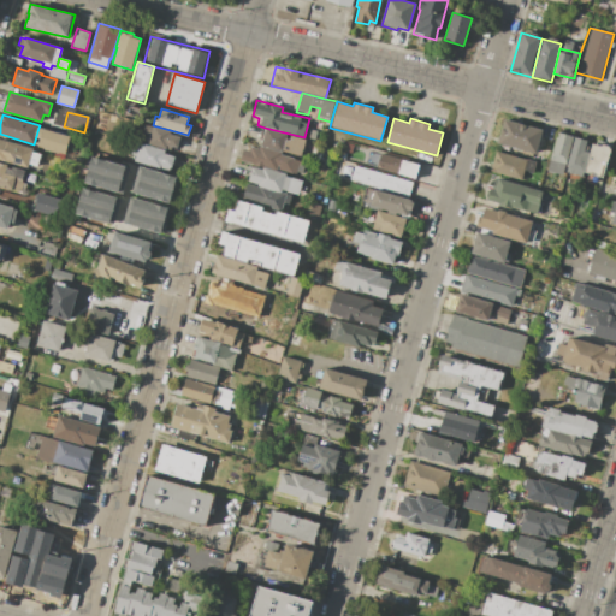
[(534,154),(497,143),(504,118),(542,129),(534,154)]
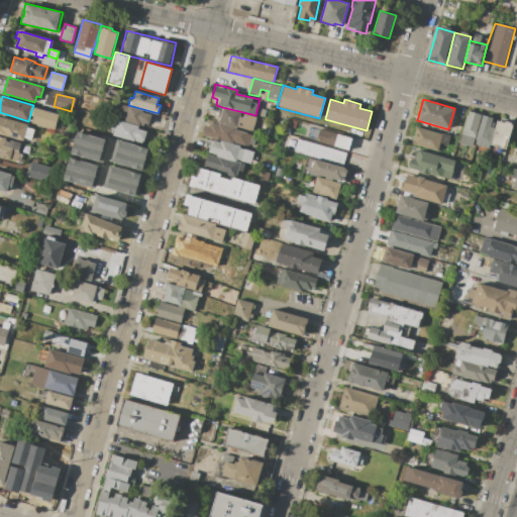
[(139,125),(124,121),(127,113),(119,111),(121,104),(128,106),(128,105),(143,110),(143,112),(151,115),(149,124),(140,121),(139,125)]
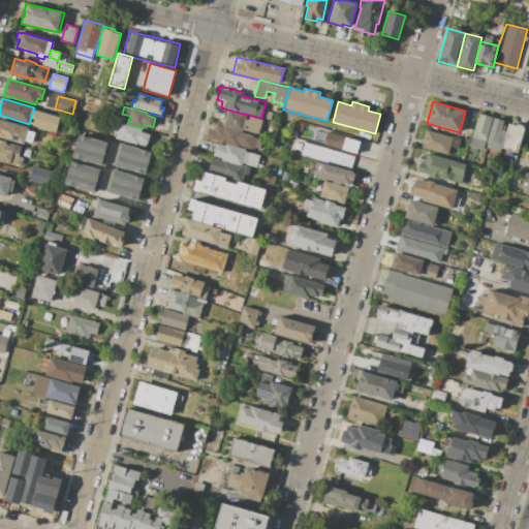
[(60,117),(56,132),(32,126),(34,118),(31,117),(33,110),(60,117)]
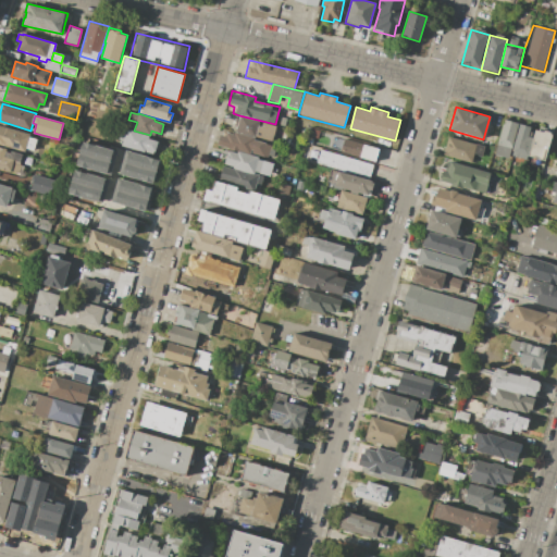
[(234,134),(239,115),(275,124),(276,125),(271,144),(234,134)]
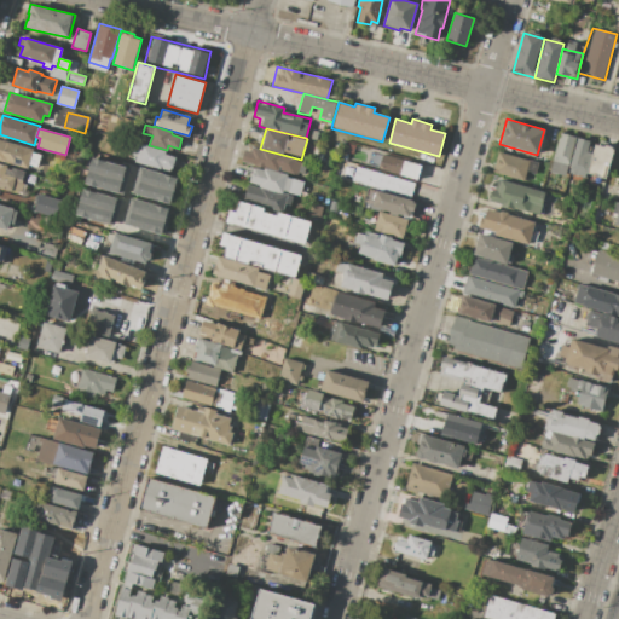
[(319,132),(317,140),(310,139),(313,129),(319,132)]
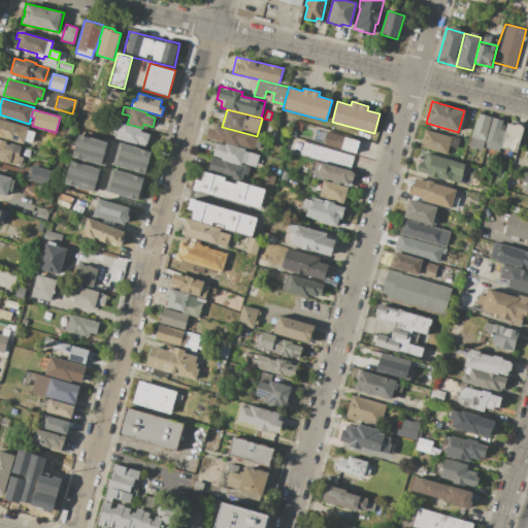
[(467,147),(477,113),(492,118),(483,149),(482,152),(467,147)]
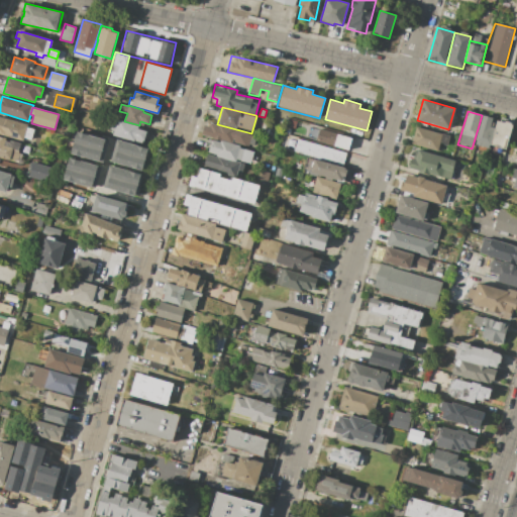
[(482,115),(497,119),(497,120),(490,144),(489,149),(473,145),(482,115)]
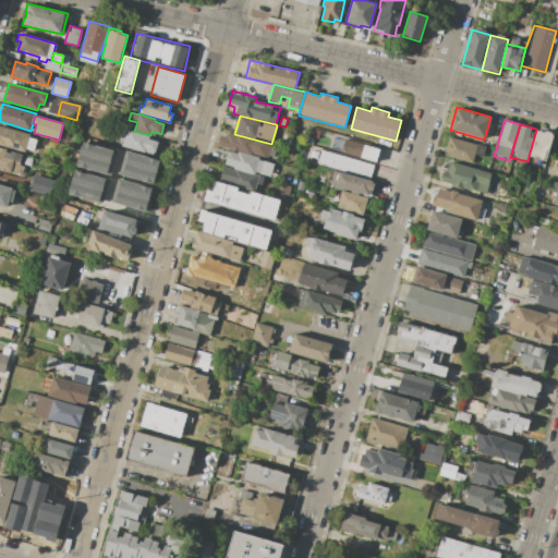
[(0,145),(25,153),(26,148),(29,137),(31,134),(0,125),(0,145)]
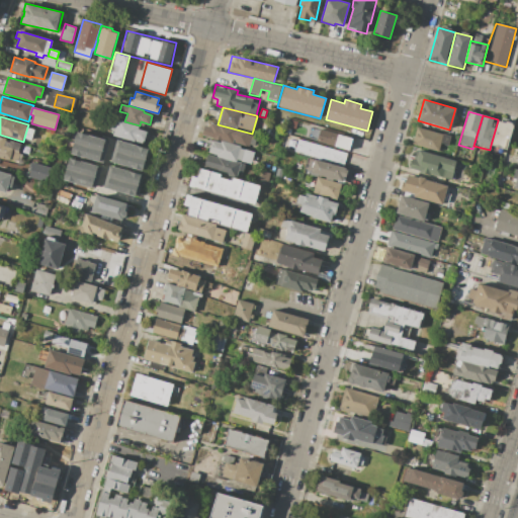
[(144,143),(136,141),(136,142),(112,135),(114,130),(108,128),(111,119),(119,121),(119,120),(140,125),(139,128),(147,132),(144,143)]
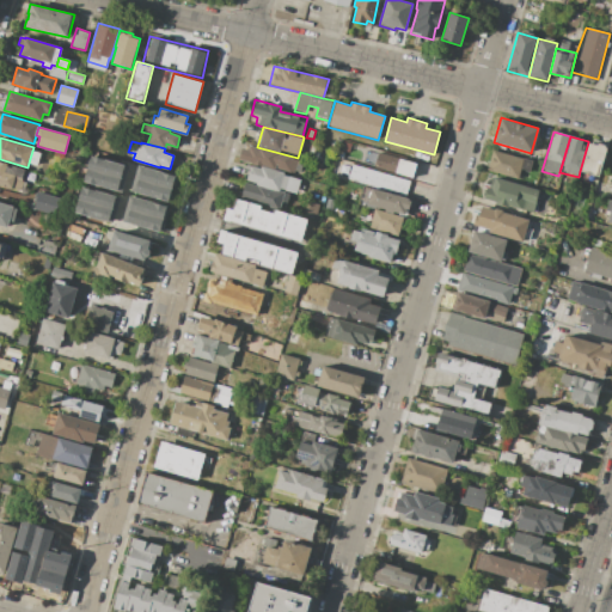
[(293,175),(298,158),(257,147),(243,142),(238,160),(251,164),(293,175)]
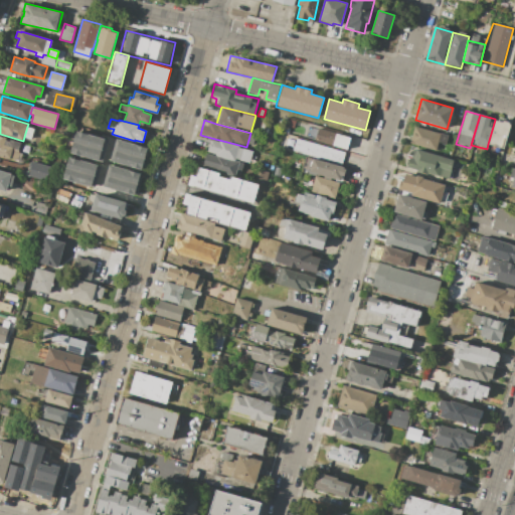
[(488,144),(504,148),(511,125),(509,122),(504,121),(501,122),(495,120),(488,144)]
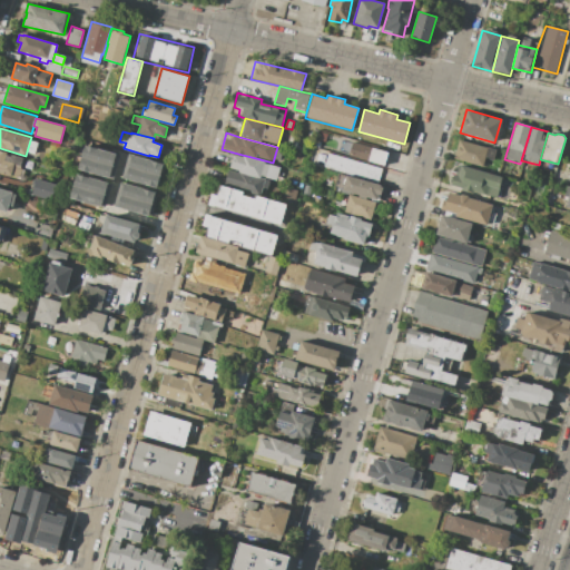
[(483,167),(489,148),(459,139),(453,158),(483,167)]
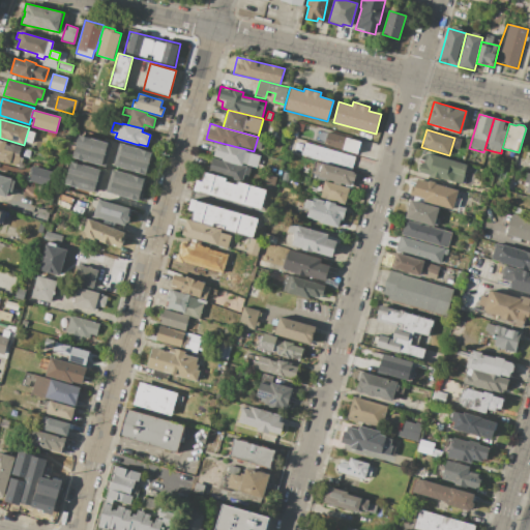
[(28,130),(35,133),(32,143),(25,141),(28,130)]
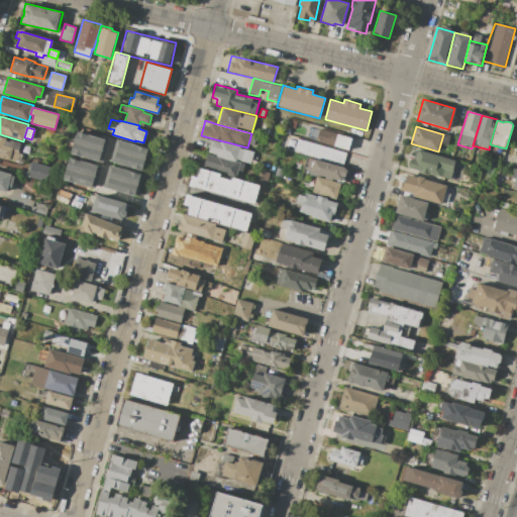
[(347,150),(351,137),(319,127),(315,140),(347,150)]
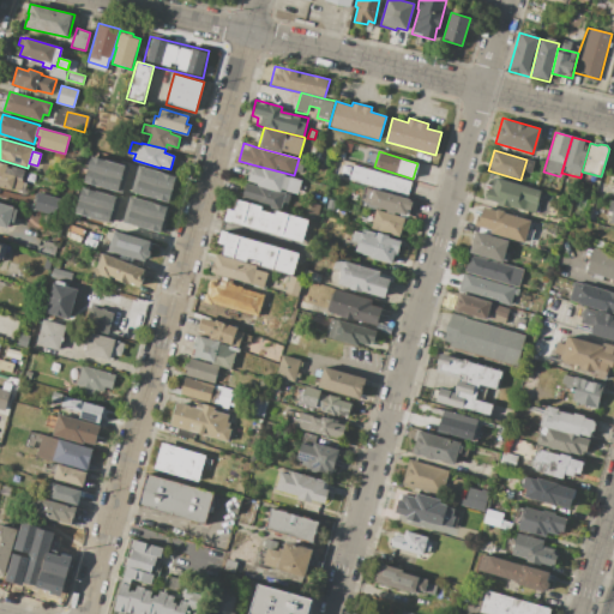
[(92,155),(130,167),(121,193),(84,181),(92,155)]
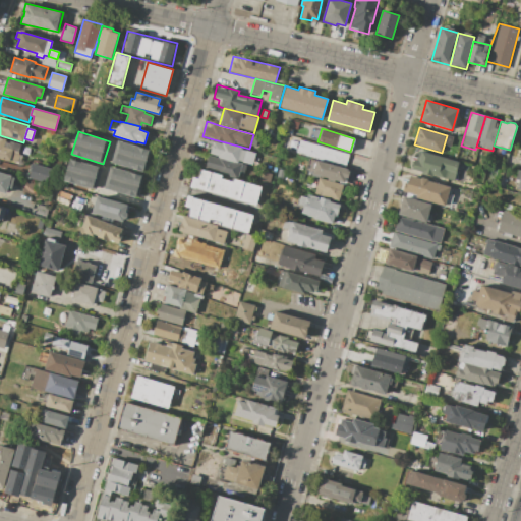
[(0,137),(6,139),(5,141),(10,142),(10,141),(20,143),(18,151),(19,152),(19,154),(21,155),(19,163),(10,160),(0,157),(0,137)]
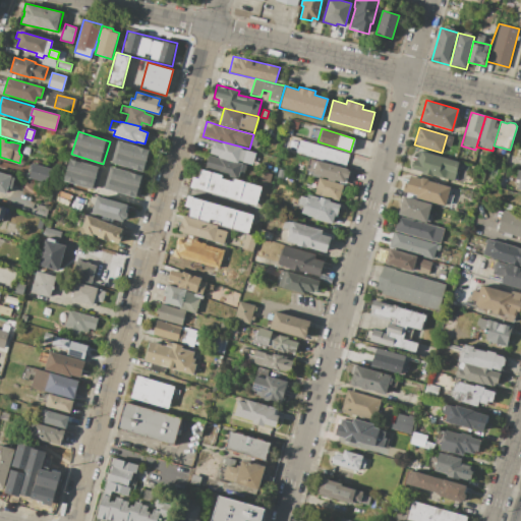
[(349,153),(297,138),(293,153),(315,159),(345,167),(349,153)]
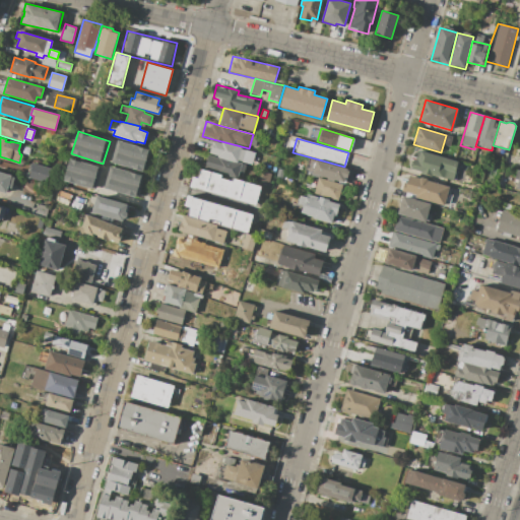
[(209,153),(213,139),(249,148),(259,151),(255,166),(247,164),(209,153)]
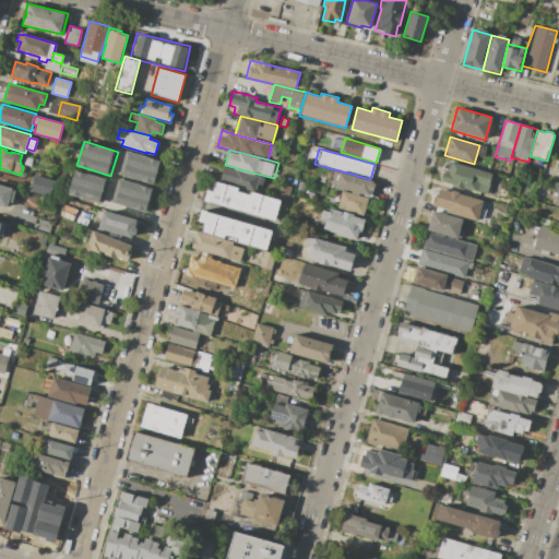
[(127,151),(120,174),(155,182),(161,161),(127,151)]
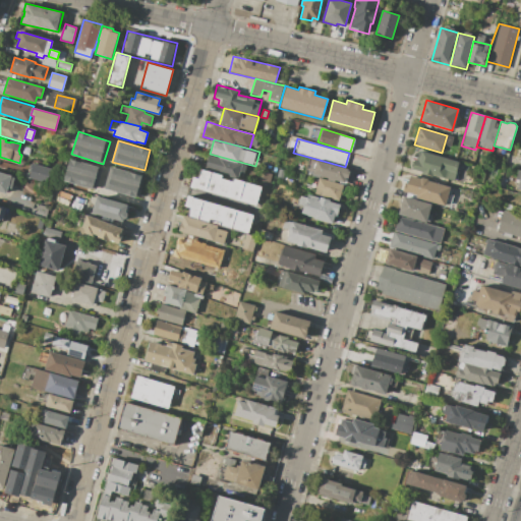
[(454,182),(460,162),(416,148),(410,168),(454,182)]
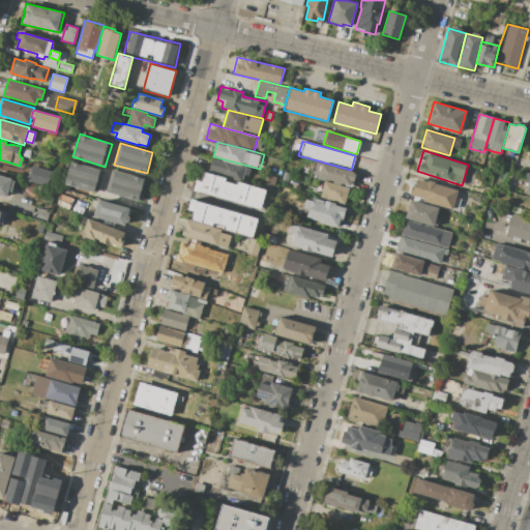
[(38,152),(64,159),(60,171),(39,165),(41,156),(36,154),(38,152)]
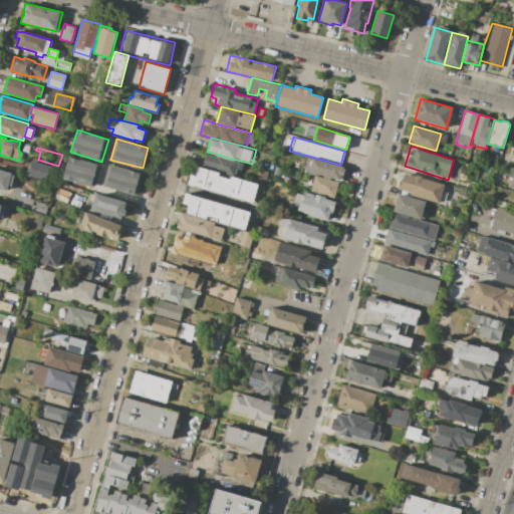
[(203,167),(207,152),(244,162),(240,177),(203,167)]
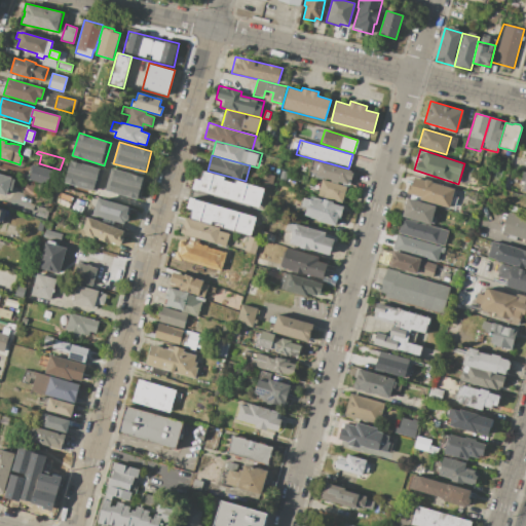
[(71,159),(104,170),(97,192),(65,183),(71,159)]
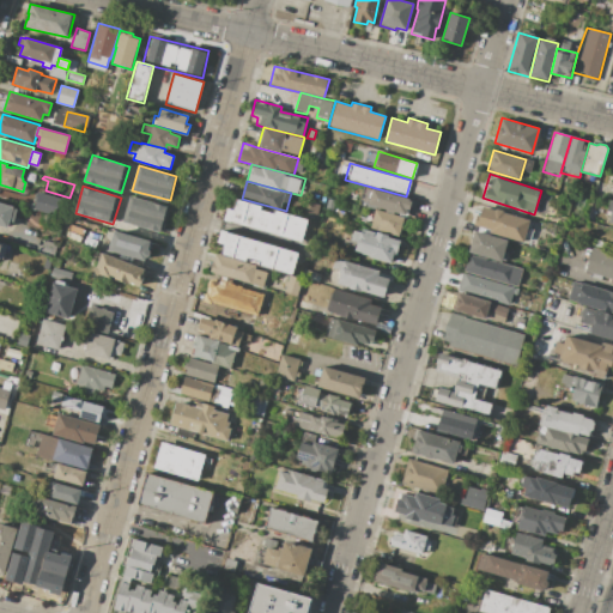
[(412,199),(406,196),(371,187),(365,207),(375,210),(405,219),(406,219),(412,199)]
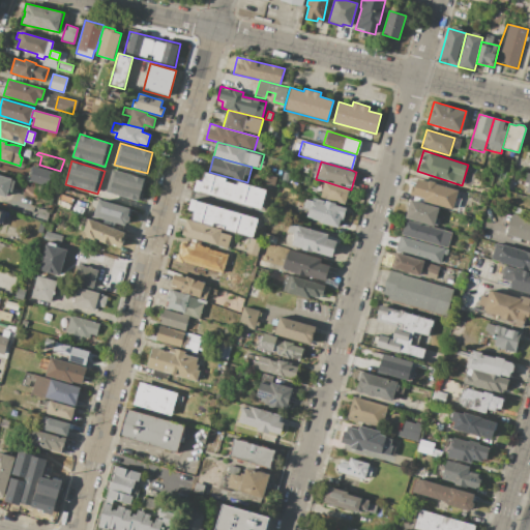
[(27,181),(49,184),(51,169),(29,167),(27,181)]
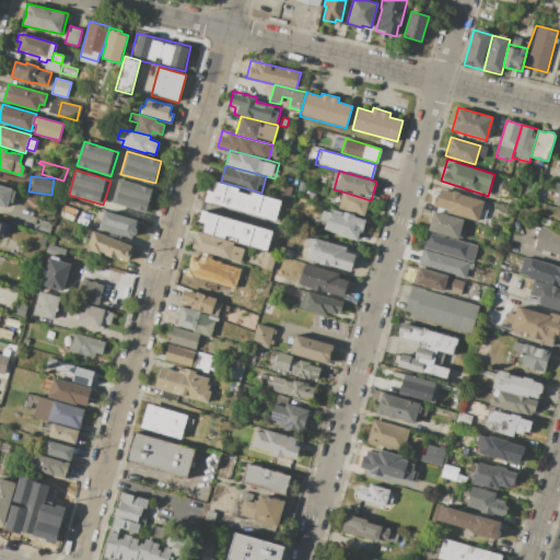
[(119,179),(153,189),(147,212),(113,202),(119,179)]
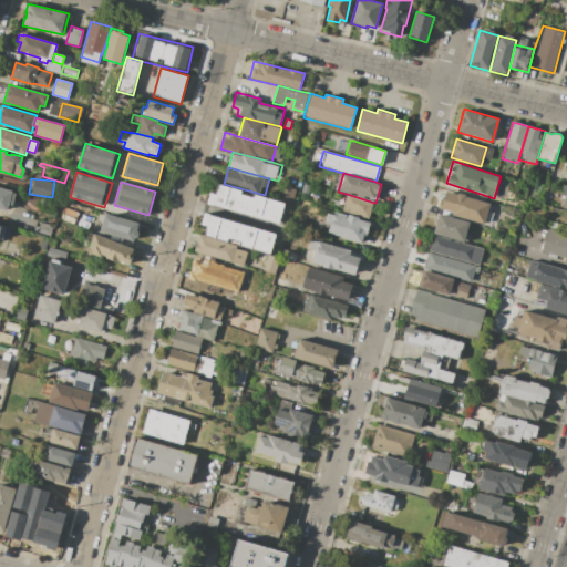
[(207,212),(219,184),(224,184),(265,195),(288,200),(279,233),(207,212)]
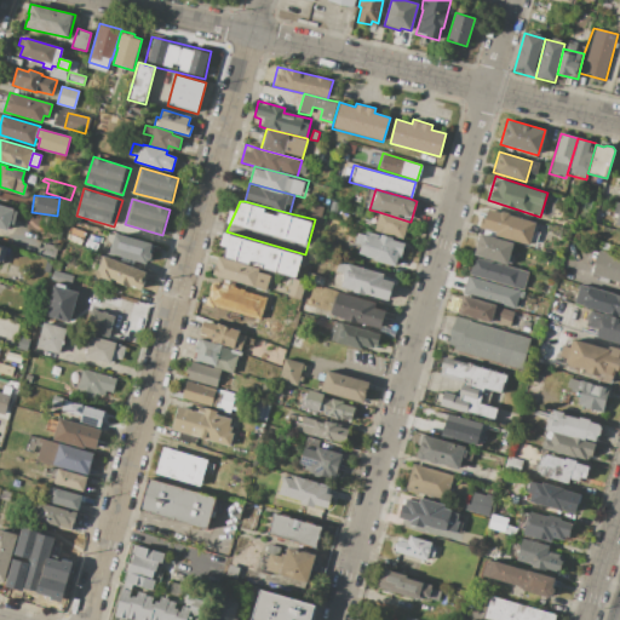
[(0,206),(15,210),(13,211),(18,212),(15,225),(10,224),(9,231),(0,228),(0,206)]
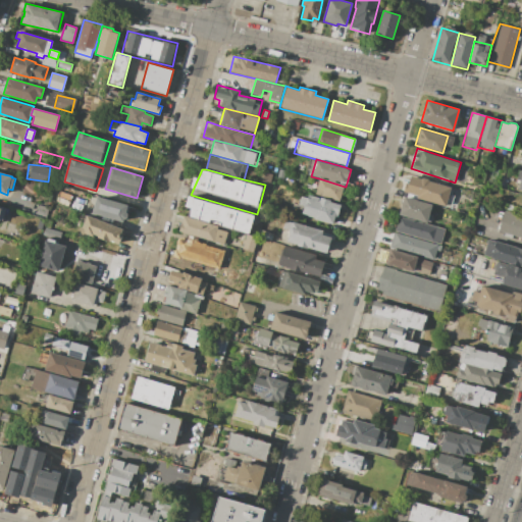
[(445,208),(452,187),(408,173),(402,195),(406,196),(433,204),(445,208)]
